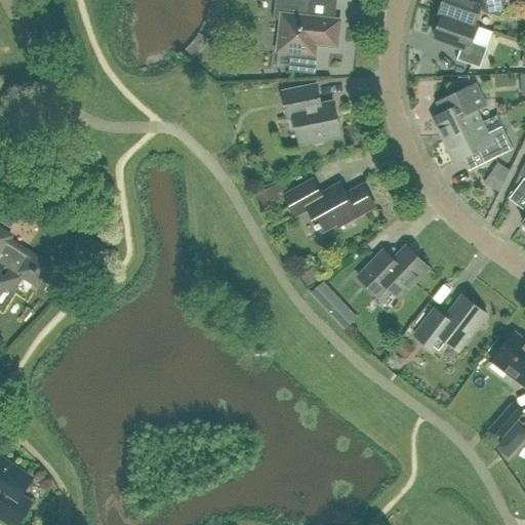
[(314,72),(315,55),(317,44),(337,46),(340,22),(310,17),(312,0),(309,0),(275,0),(274,19),(282,21),(279,51),(294,53),(292,69),(314,72)]
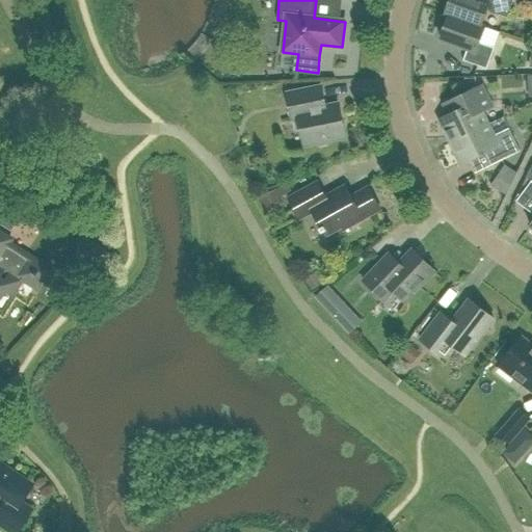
[(446,14),(485,28),(485,27),(481,26),(486,10),(507,18),(513,0),(447,0),(449,4),(446,14)]
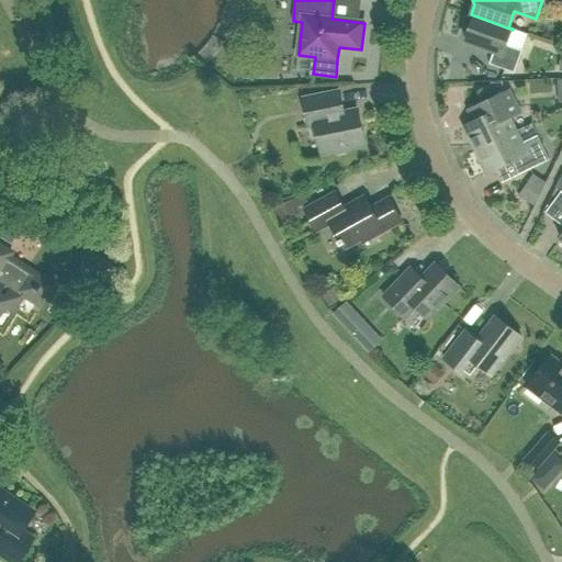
[(507,45),(513,30),(471,14),(471,15),(475,17),(472,26),(468,29),(465,34),(468,38),(465,42),(494,52),(490,65),(514,74),(523,51),(507,45)]
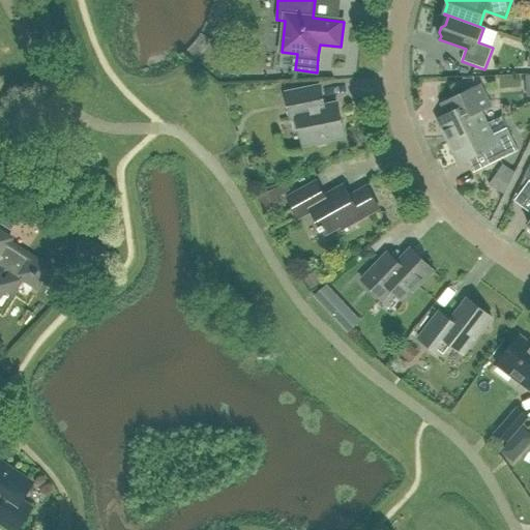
[(480,85),(451,98),(441,105),(446,115),(438,119),(448,142),(487,123),(480,112),(491,107),(480,85)]
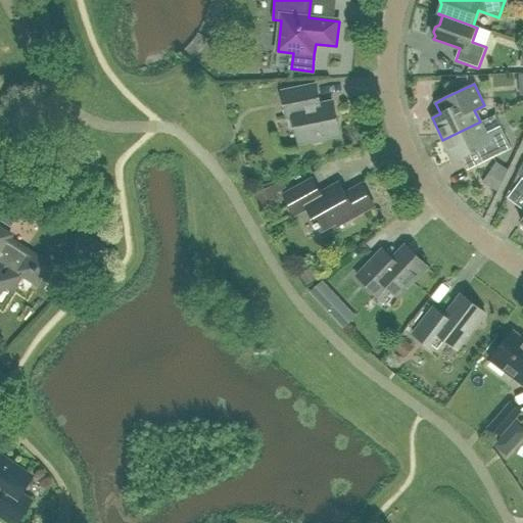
[(333,102),(317,105),(313,85),(310,86),(282,91),(289,128),(293,130),(296,130),(299,143),(311,141),(314,143),(324,141),(326,138),(339,135),(333,102)]
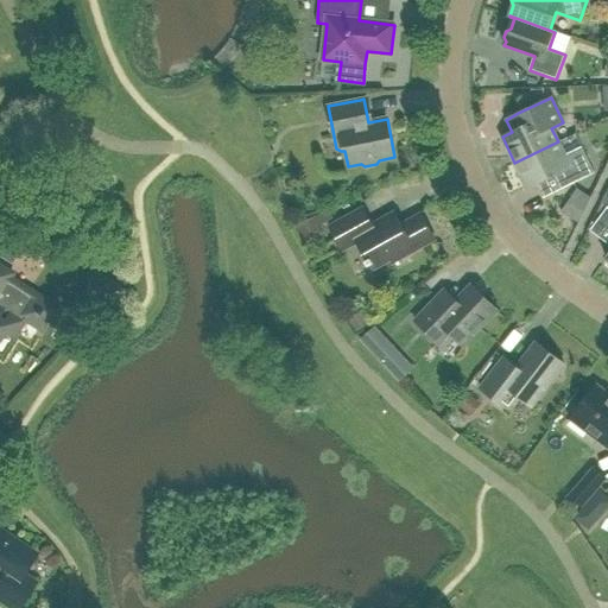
[(558,141),(514,163),(527,189),(549,178),(556,191),(594,172),(582,147),(564,156),(558,141)]
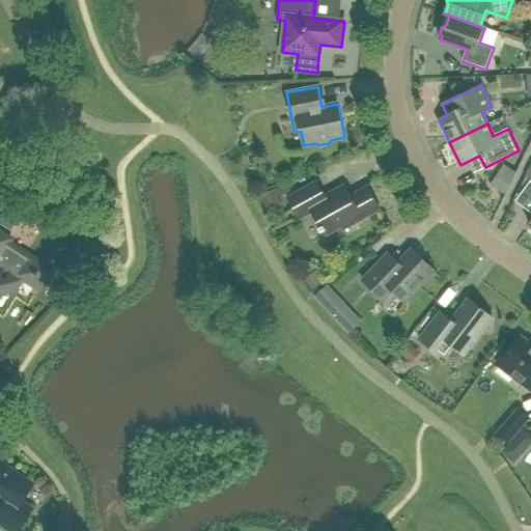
[(503,164),(494,178),(508,188),(515,172),(503,164)]
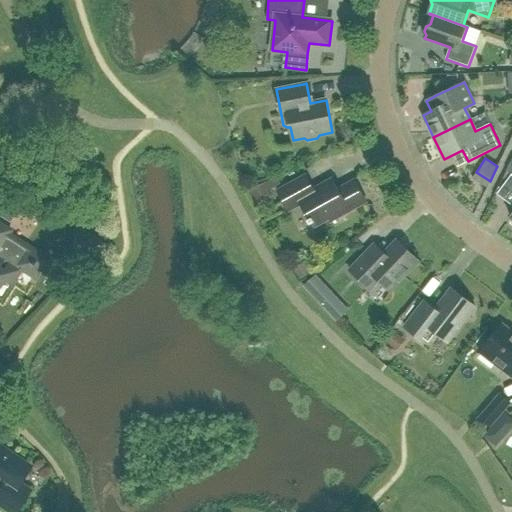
[(313,189),(306,175),(278,191),(288,211),(301,204),(309,219),(307,220),(310,225),(312,224),(314,227),(328,219),(330,222),(366,202),(354,180),(338,189),(332,179),(313,189)]
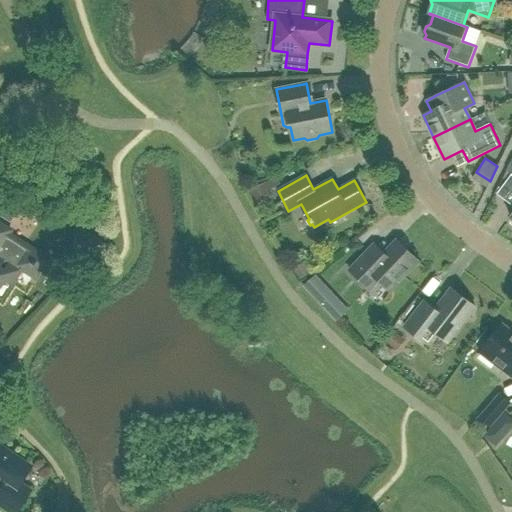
[(264,183),(249,191),(256,202),(270,194),(264,183)]
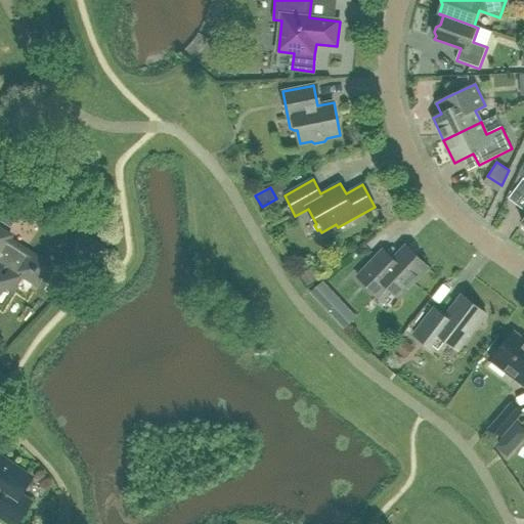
[(11,188),(0,206),(0,219),(6,223),(17,206),(24,197),(11,188)]
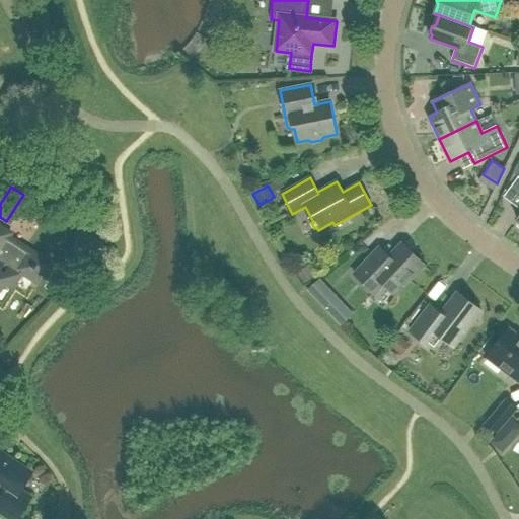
[(34,283),(48,263),(8,237),(10,234),(0,227),(0,303),(1,304),(20,274),(34,283)]
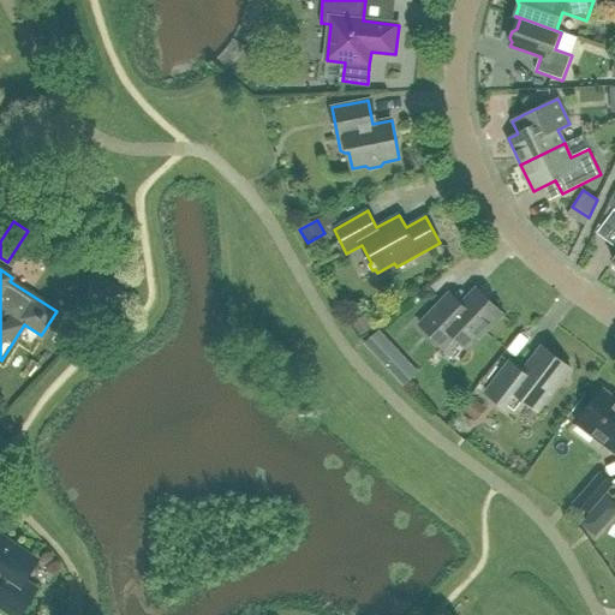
[(96,280),(90,290),(109,302),(118,292),(96,280)]
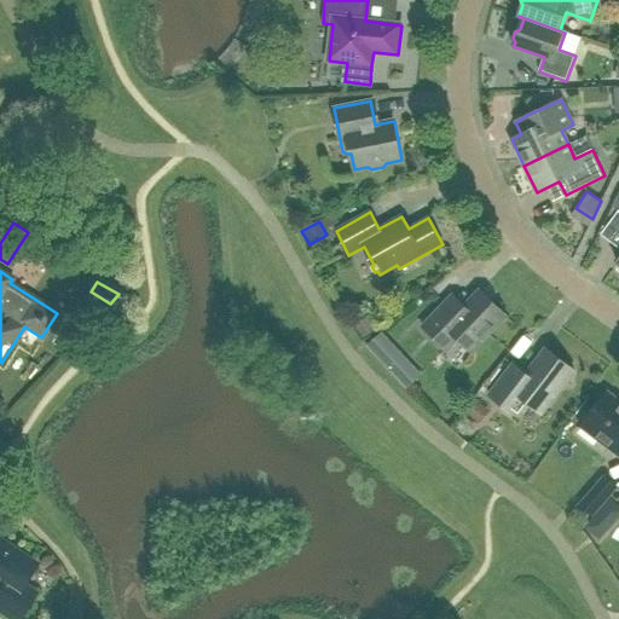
[(480,290),(464,308),(452,296),(446,302),(423,328),(446,350),(457,339),(470,352),(507,316),(480,290)]
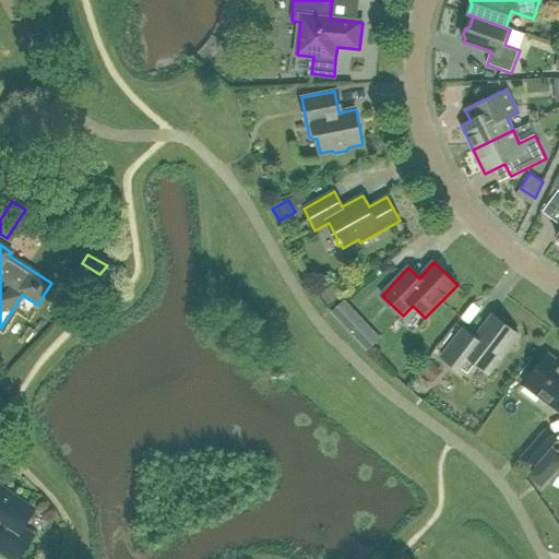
[(329,306),(341,297),(333,285),(320,294),(329,306)]
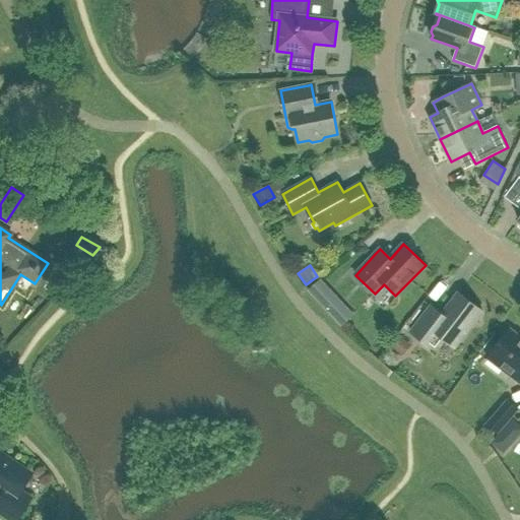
[(309,289),(322,305),(333,295),(320,279),(309,289)]
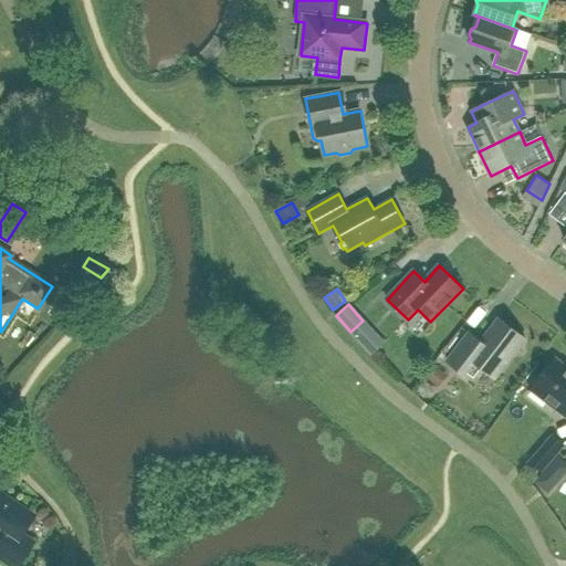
[(495,379),(525,339),(499,318),(481,343),(469,333),(447,362),(465,376),(467,374),(473,378),(482,368),(495,379)]
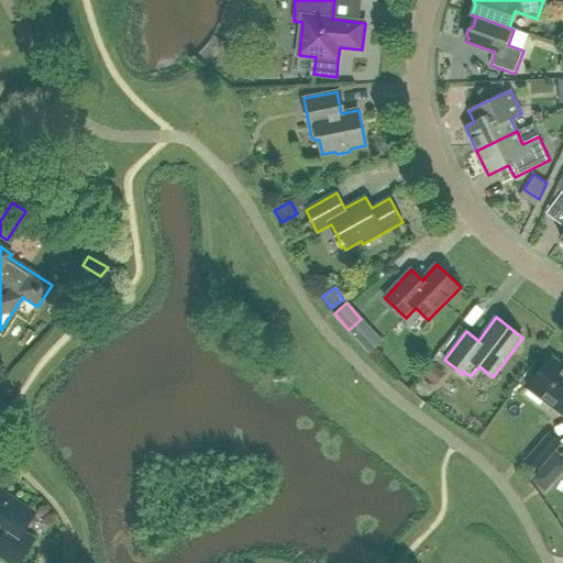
[(562,415),(562,365),(552,357),(528,388),(562,415)]
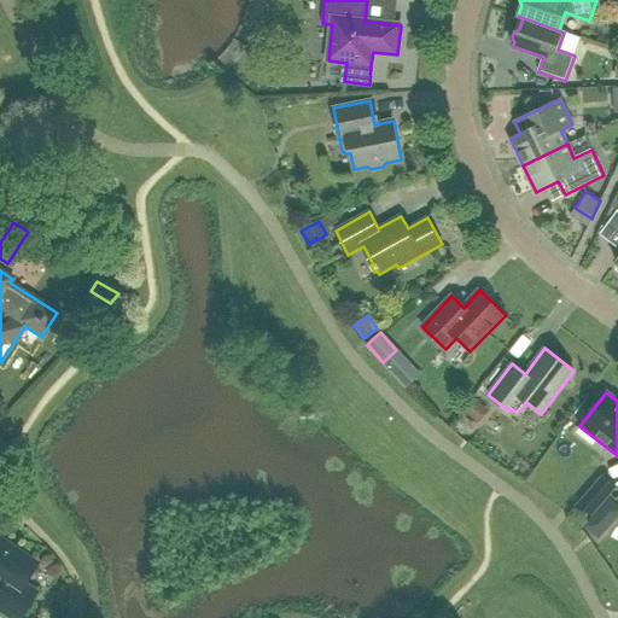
[(485,407),(474,400),(465,412),(474,420),(485,407)]
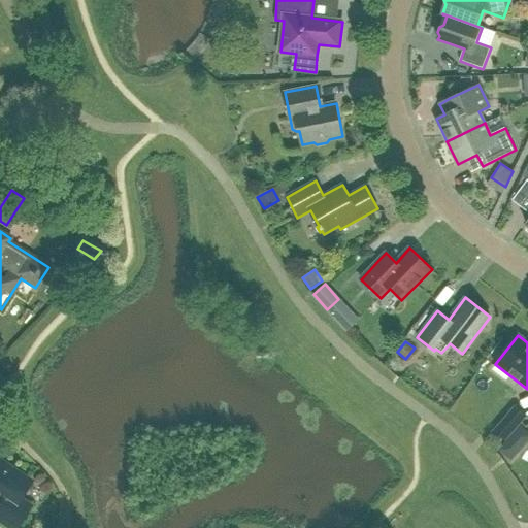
[(396,355),(389,365),(396,371),(404,361),(396,355)]
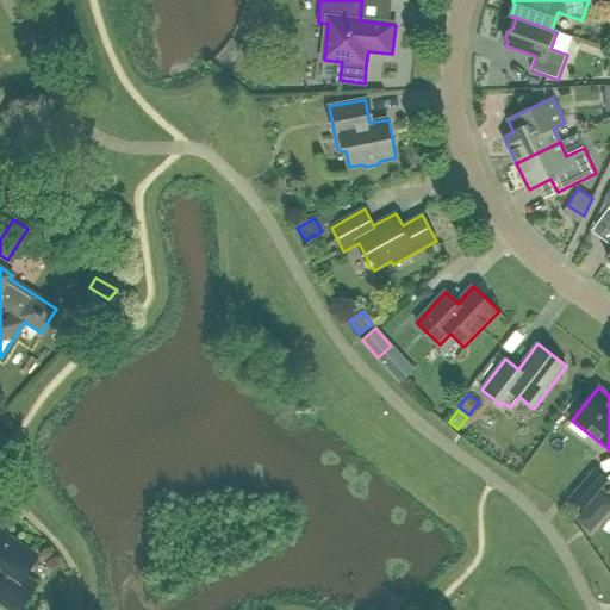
[(585,508),(609,481),(593,468),(568,498),(584,509),(585,508)]
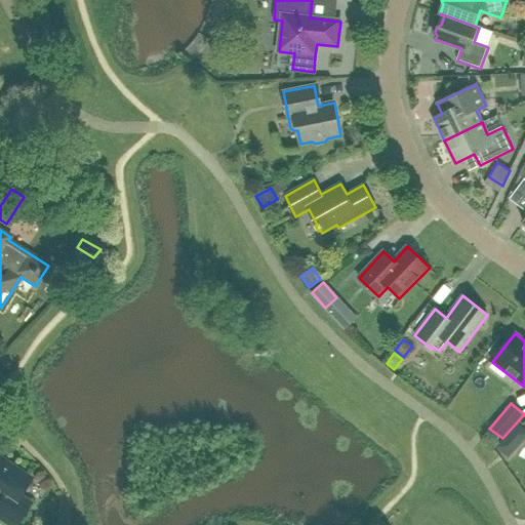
[(502,438),(495,446),(508,457),(516,448),(503,437),(502,438)]
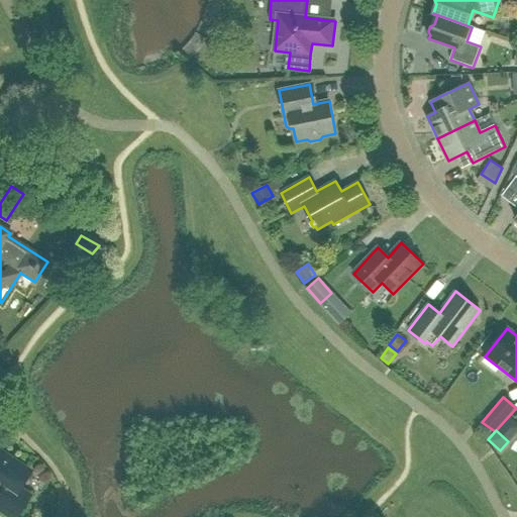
[(0,511),(8,516),(14,516),(29,496),(18,488),(29,472),(0,450),(0,511)]
